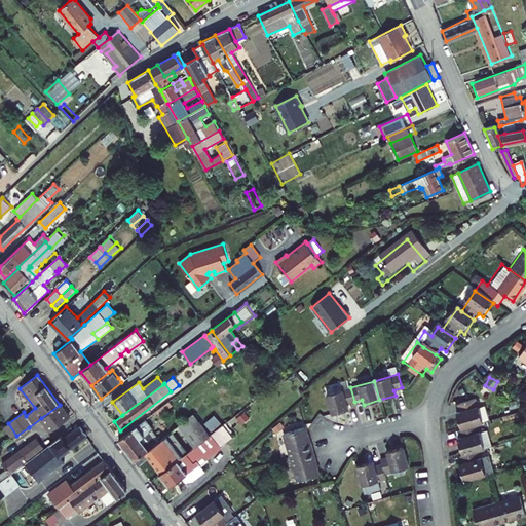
[(346,404),(354,402),(350,387),(327,395),(332,414),(348,409),(346,404)]
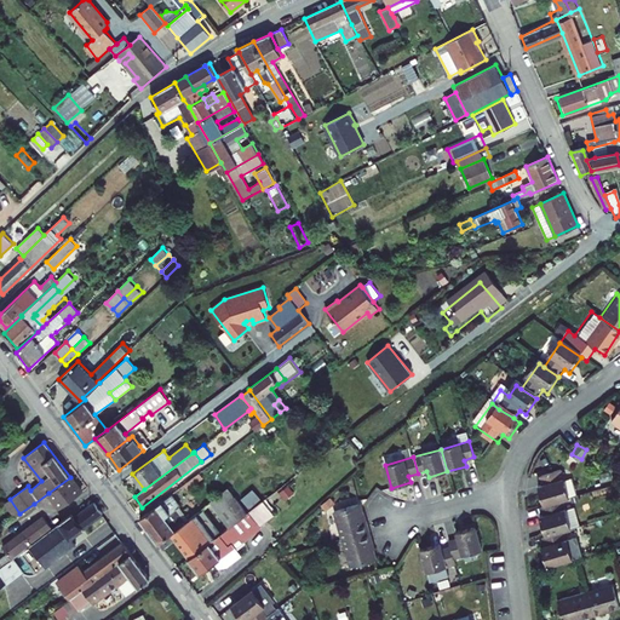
[(538,486),(544,505),(562,499),(569,498),(561,469),(541,475),(545,484),(541,484),(538,486)]
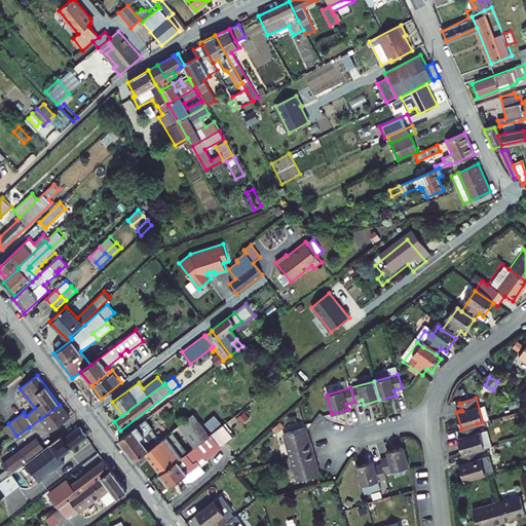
[(168,402),(156,411),(159,415),(172,405),(168,402)]
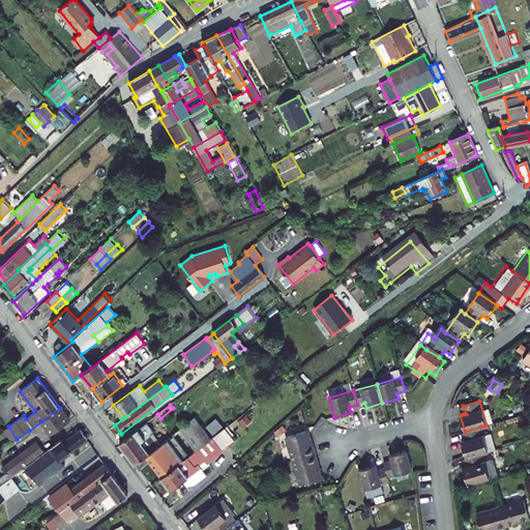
[(51,435),(69,420),(60,408),(41,421),(51,435)]
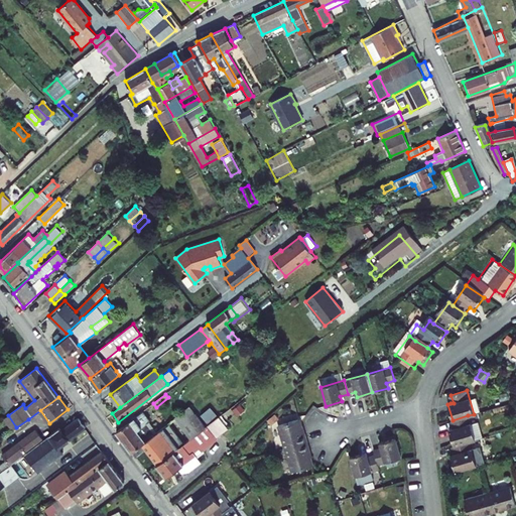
[(116,431),(132,452),(142,443),(157,464),(205,427),(189,407),(157,432),(154,434),(146,423),(149,421),(150,420),(143,411),(116,431)]
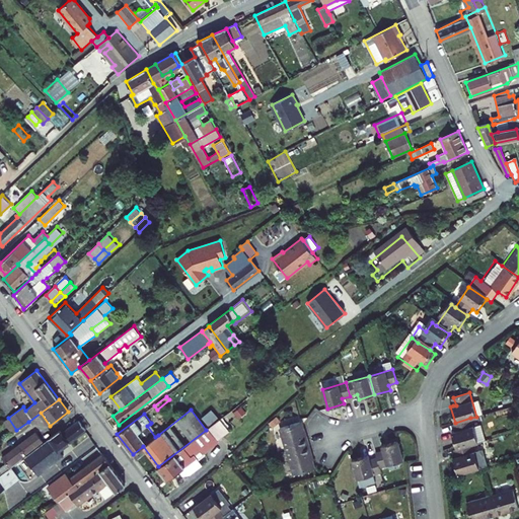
[(3,422),(12,434),(16,430),(8,418),(3,422)]
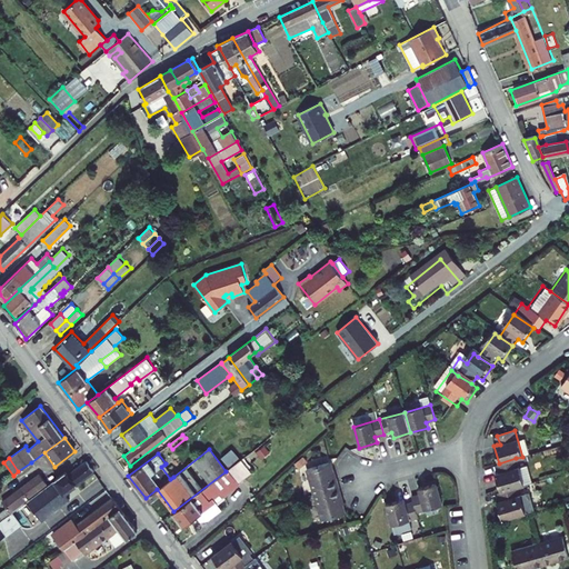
[(518,486),(531,482),(527,465),(519,467),(516,458),(499,463),(501,471),(499,472),(496,473),(500,491),(518,486)]
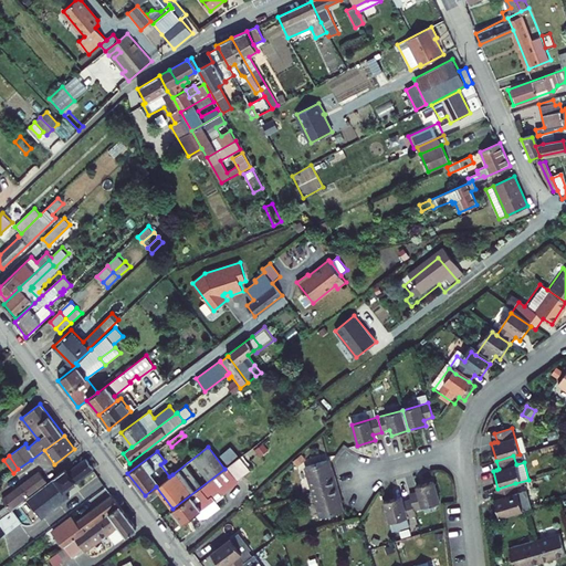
[(227,468),(236,478),(249,468),(240,457),(227,468)]
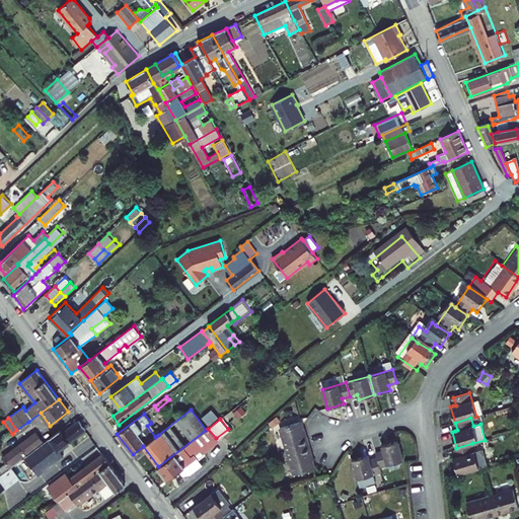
[(63,433),(60,430),(26,455),(19,460),(26,470),(31,466),(39,475),(64,455),(59,449),(86,430),(79,421),(63,433)]
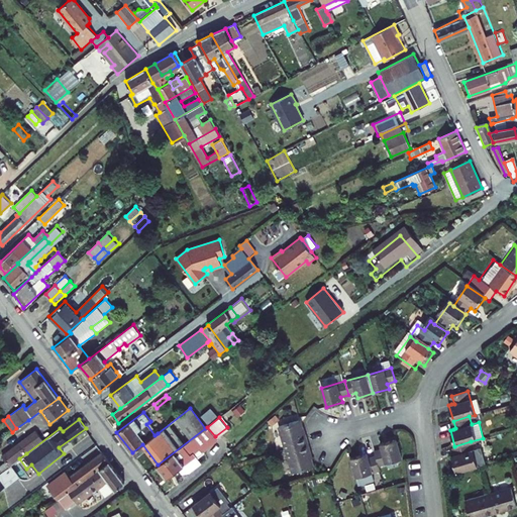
[(300,420),(279,426),(286,449),(308,442),(306,435),(304,435),(300,420)]
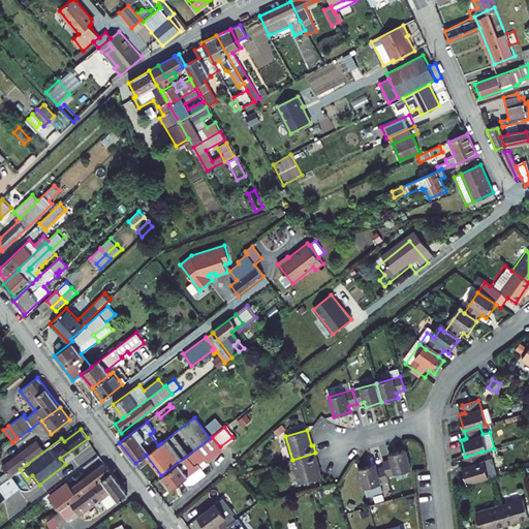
[(150,434),(158,445),(161,443),(153,432),(150,434)]
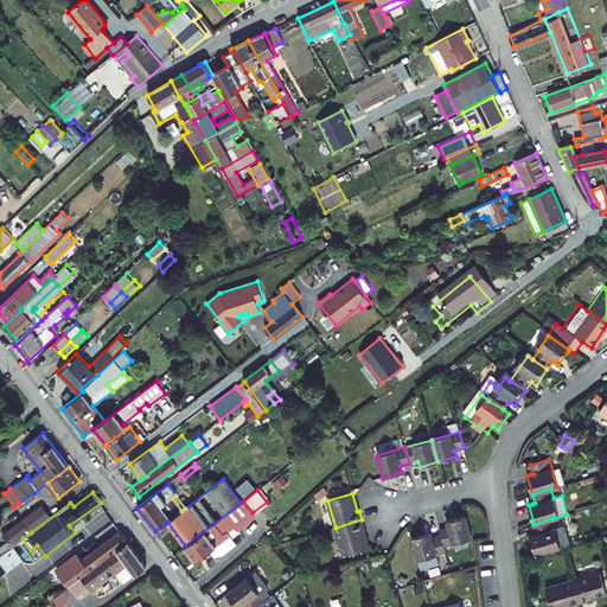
[(185,545),(184,547),(196,561),(209,551),(216,545),(223,554),(236,543),(230,535),(227,530),(235,525),(237,529),(255,516),(253,512),(243,502),(241,503),(185,545)]
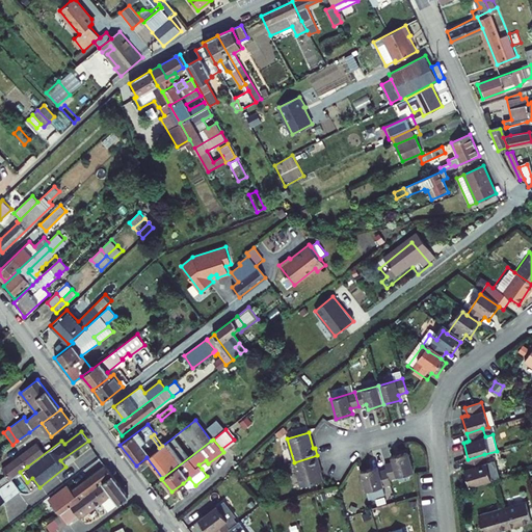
[(36,443),(2,469),(5,475),(0,478),(0,486),(3,484),(20,472),(27,467),(26,464),(44,452),(36,443)]
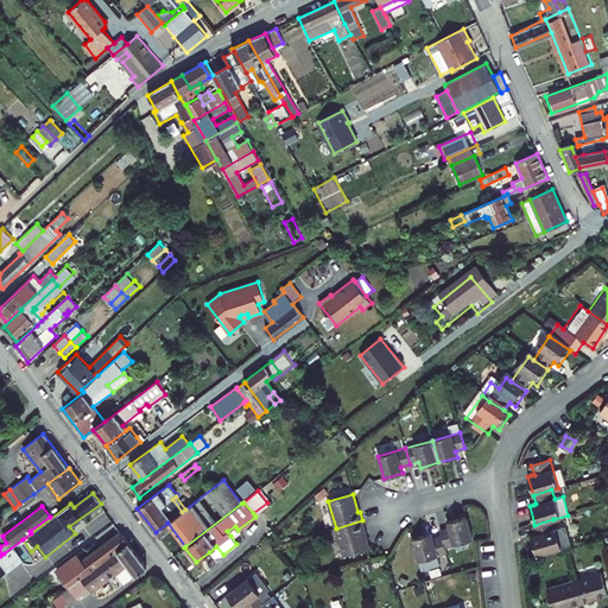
[(442,537),(444,546),(473,538),(466,517),(447,521),(449,527),(439,531),(442,537)]
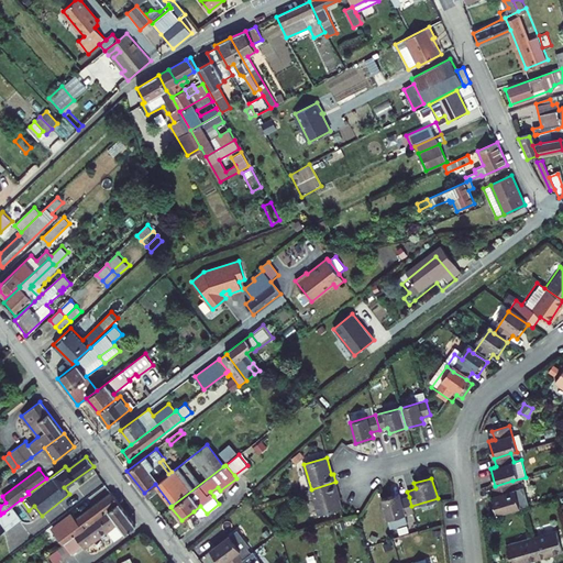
[(492,496),(497,514),(519,507),(519,505),(527,500),(522,488),(515,489),(512,481),(495,486),(498,494),(495,495),(492,496)]
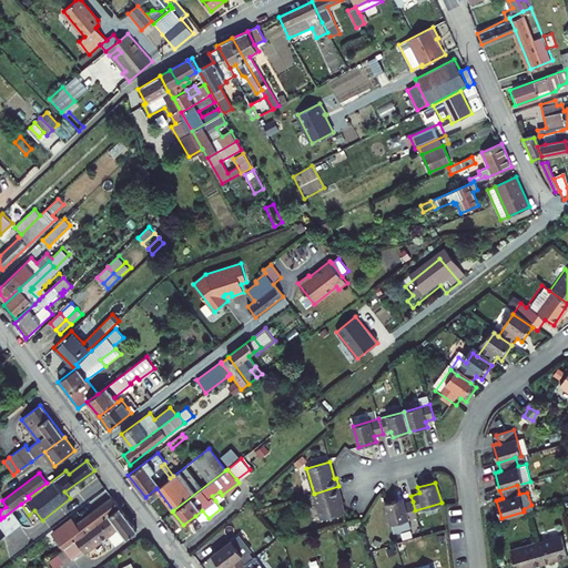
[(314,494),(321,519),(344,513),(338,495),(341,495),(338,486),(314,494)]
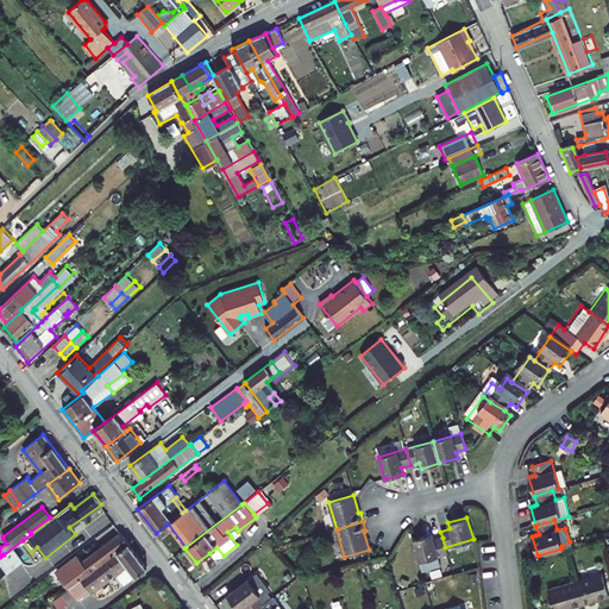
[(227,532),(231,537),(238,531),(236,527),(227,532)]
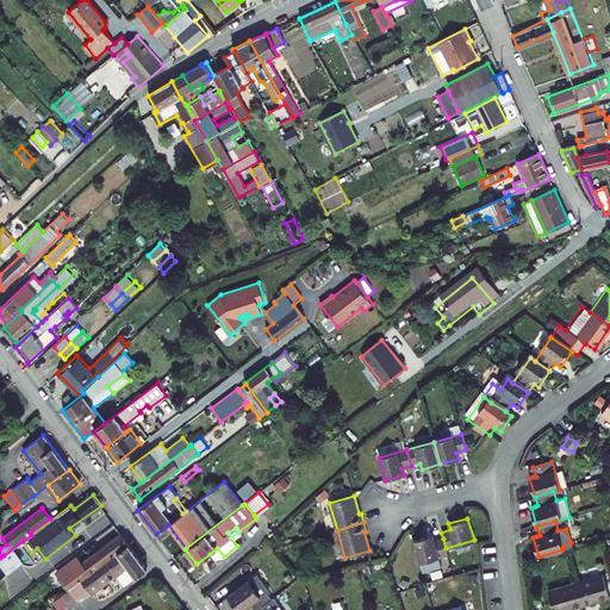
[(129,545),(120,534),(82,562),(78,556),(57,572),(69,589),(81,580),(129,545)]
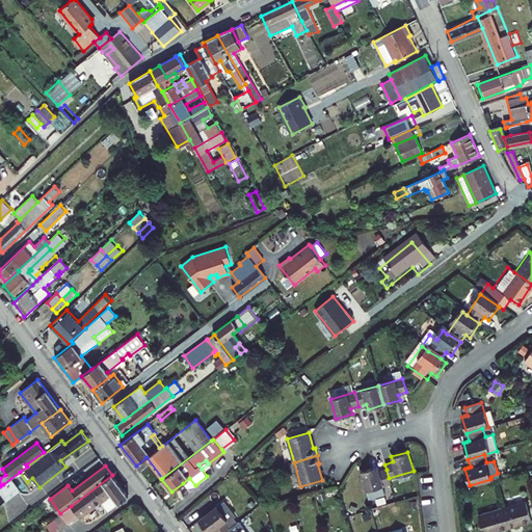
[(389,478),(387,470),(378,472),(377,467),(361,472),(369,498),(384,494),(382,486),(391,483),(389,478)]
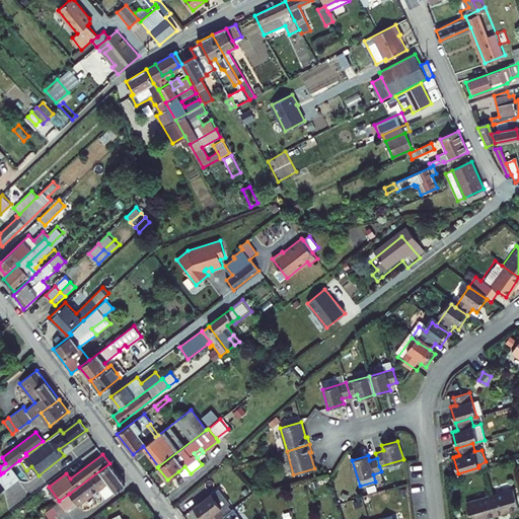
[(126,484),(109,463),(69,494),(59,501),(66,511),(98,487),(106,498),(126,484)]
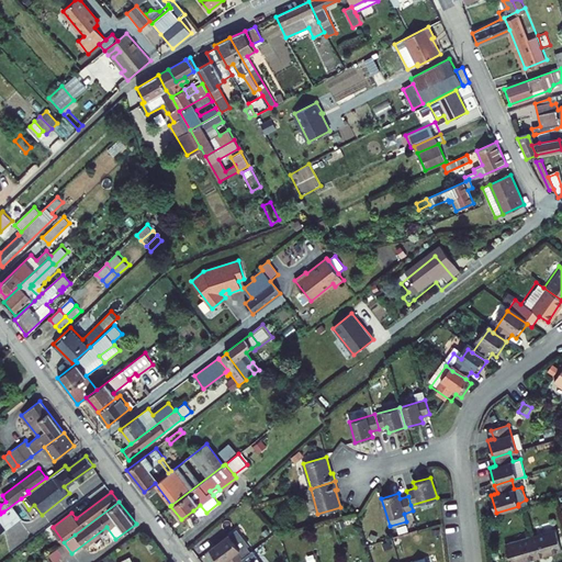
[(193,510),(198,515),(206,513),(200,505),(193,510)]
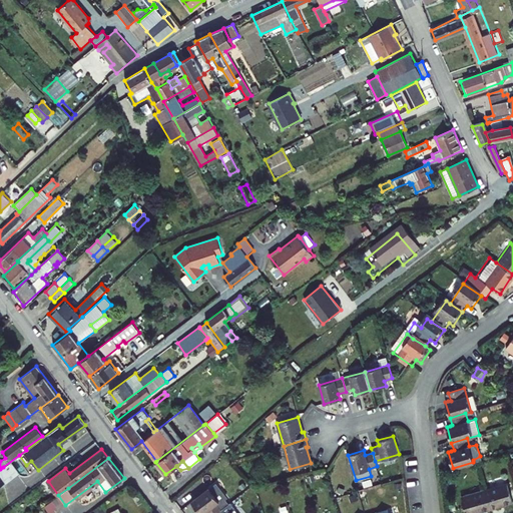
[(0,469),(0,486),(12,478),(3,467),(0,469)]
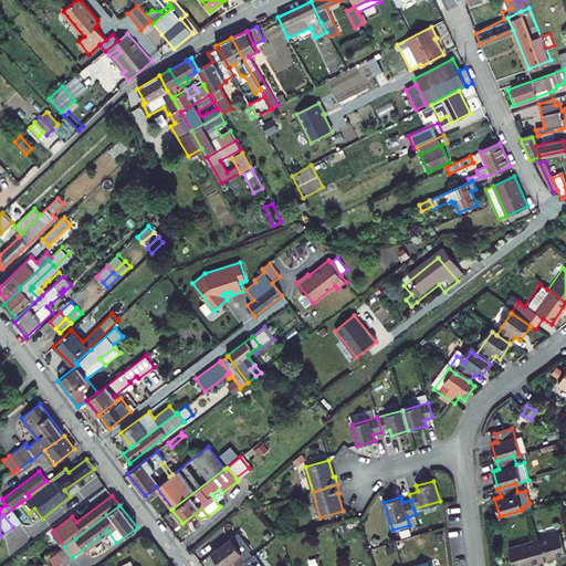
[(565,554),(559,533),(534,541),(540,562),(565,554)]
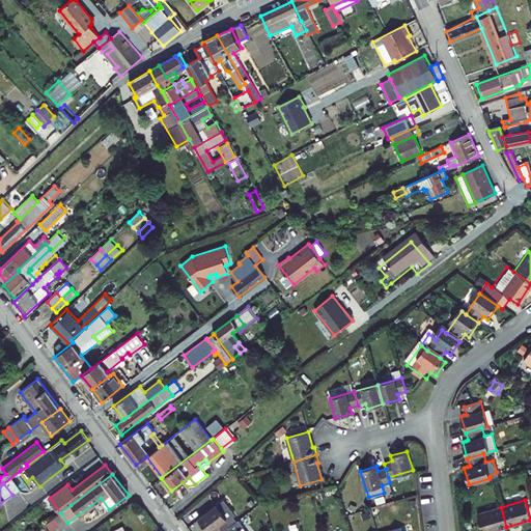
[(215,530),(224,530),(236,522),(231,515),(233,514),(231,511),(220,503),(198,519),(207,530),(211,530),(212,530),(214,529),(215,530)]
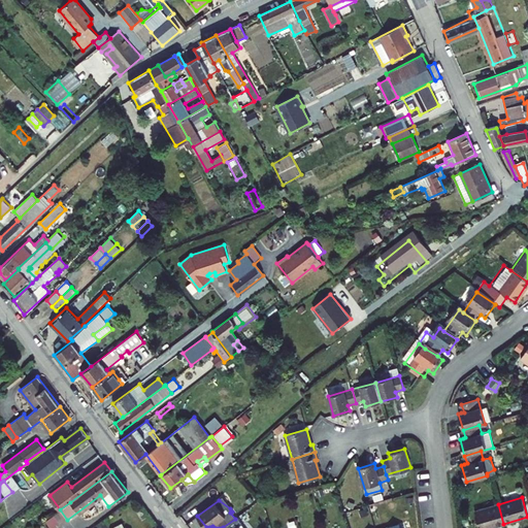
[(474,512),(479,527),(488,527),(503,524),(498,504),(474,512)]
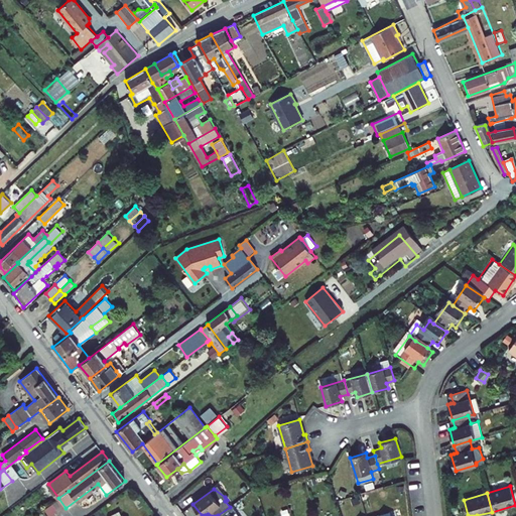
[(44,509),(48,515),(58,510),(54,502),(44,509)]
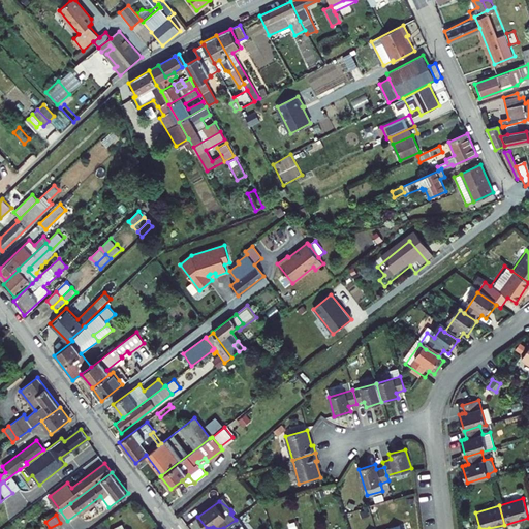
[(244,528),(237,519),(236,520),(223,528),(244,528)]
